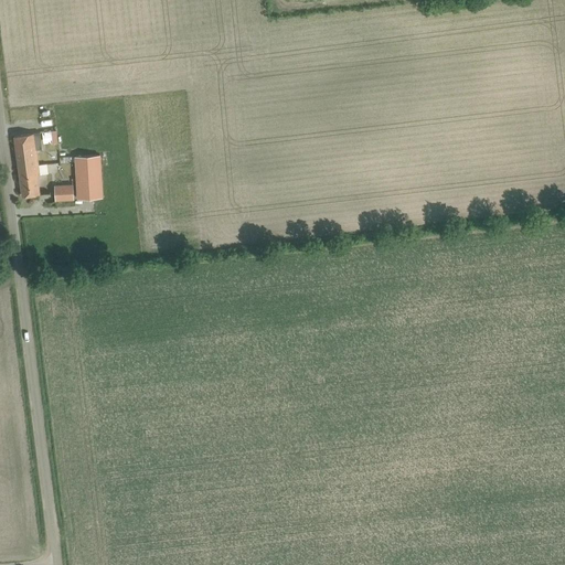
[(44,130),(45,142),(60,141),(60,129),(44,130)]
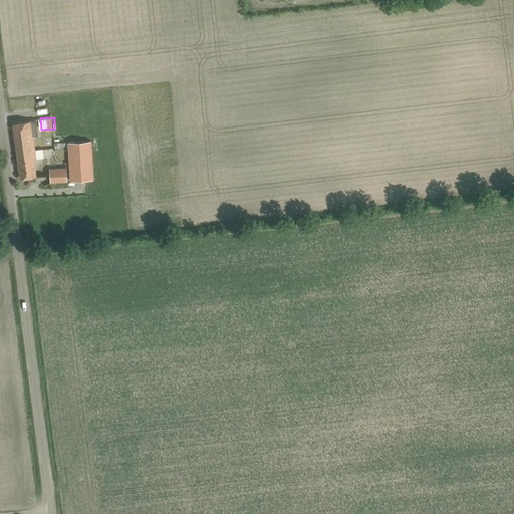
[(36,120),(13,123),(16,146),(35,143),(34,137),(39,136),(36,120)]
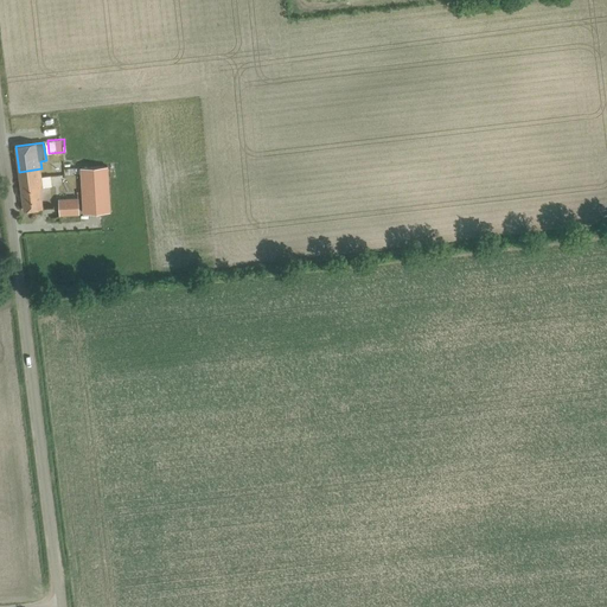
[(83,213),(102,212),(110,212),(108,167),(80,168),(83,213)]
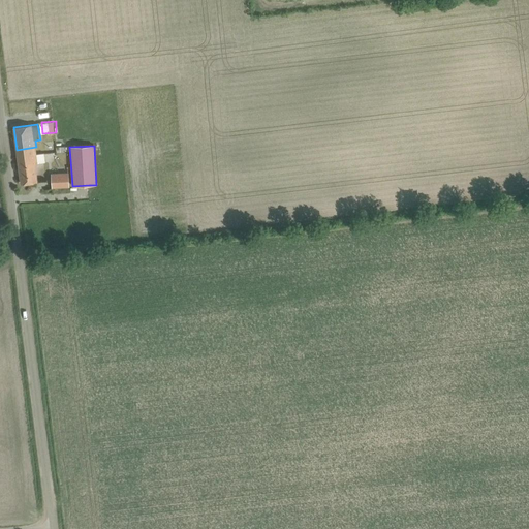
[(36,147),(17,150),(22,183),(31,182),(37,182),(35,164),(34,154),(36,154),(36,147)]
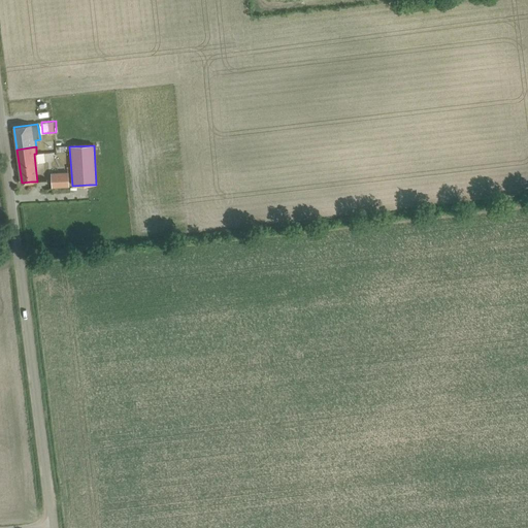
[(52,187),(69,186),(69,173),(52,174),(52,187)]
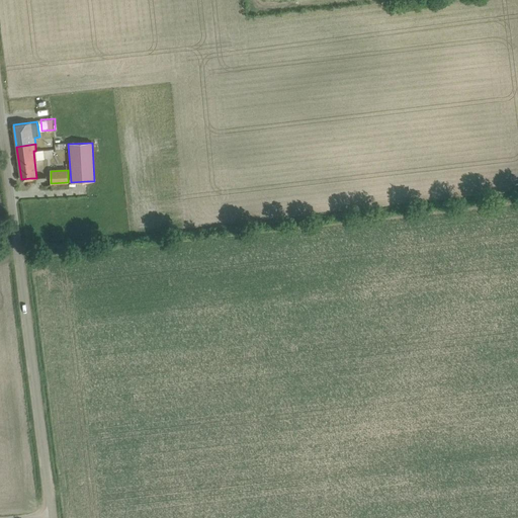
All buildings are outlined.
